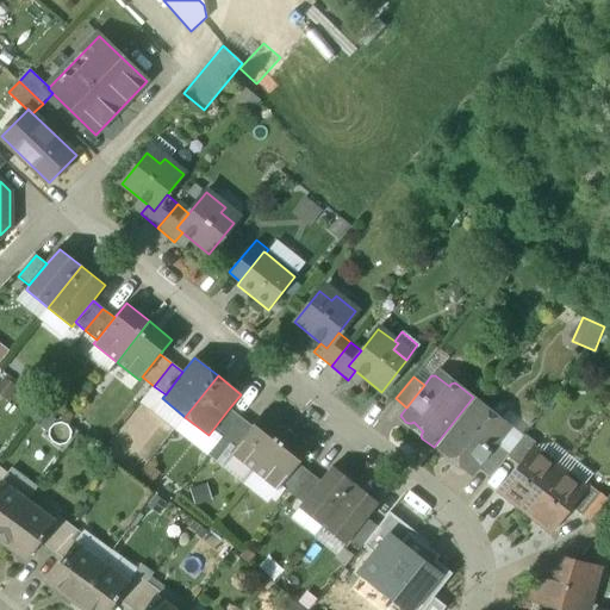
[(473,397),(434,447),(446,458),(449,459),(453,458),(455,455),(464,462),(462,465),(464,467),(466,471),(468,472),(471,473),(474,473),(475,472),(498,444),(504,437),(504,434),(504,430),(491,419),(492,418),(492,416),(492,414),(491,411),(473,397)]
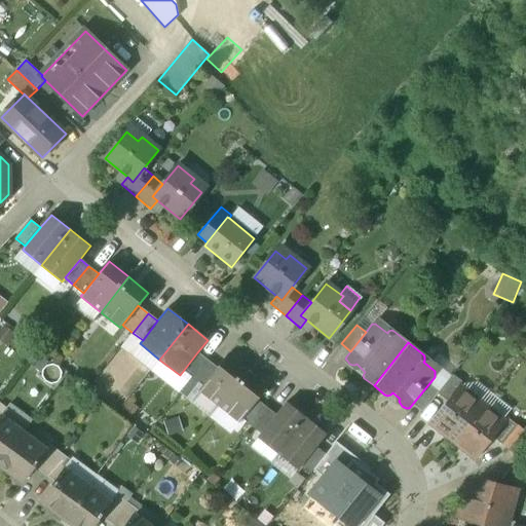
[(197,352),(182,372),(191,380),(207,361),(197,352)]
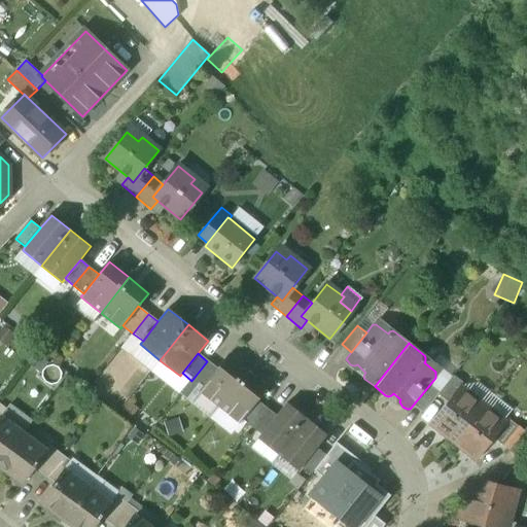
[(201,388),(199,391),(219,408),(247,372),(226,355),(216,369),(201,388)]
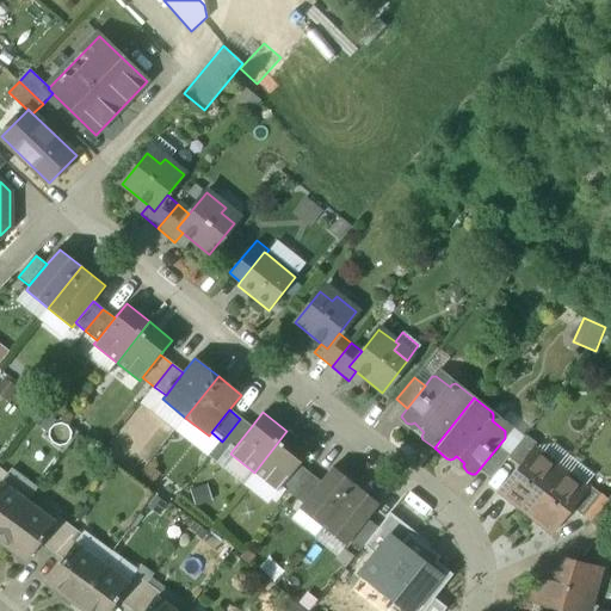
[(240,419),(222,442),(233,450),(251,427),(240,419)]
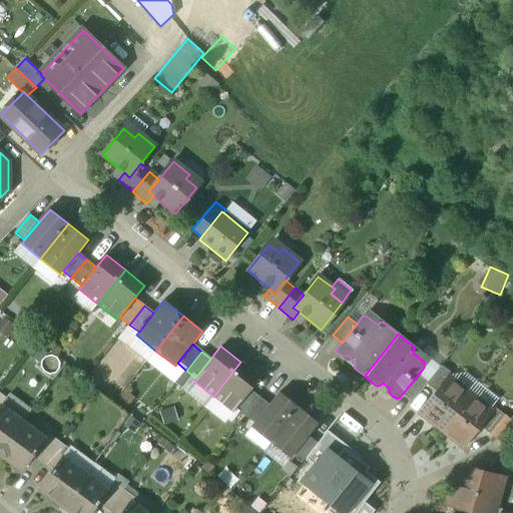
[(240,362),(213,397),(232,412),(234,409),(249,390),(260,378),(240,362)]
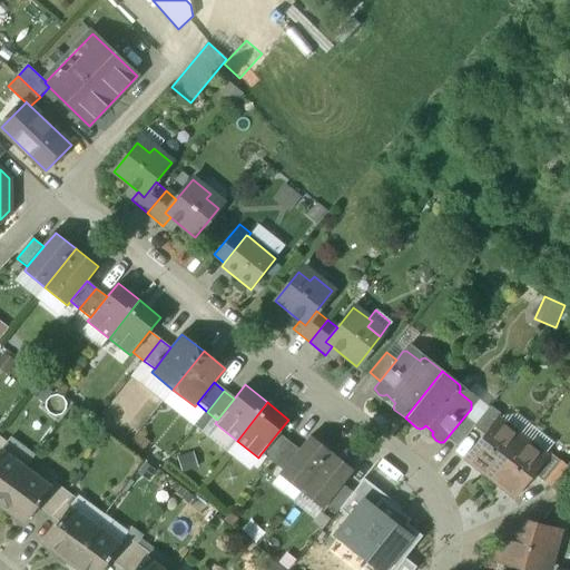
[(475,424),(474,426),(484,435),(497,420),(498,421),(503,415),(491,405),(475,424)]
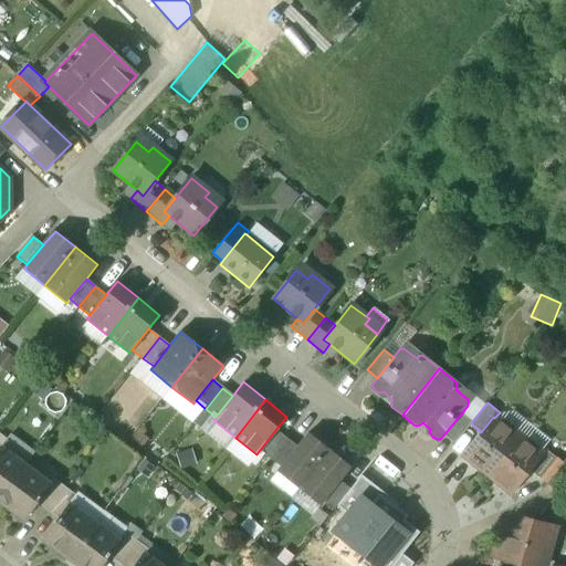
[(462,412),(443,436),(454,444),(471,423),(472,421),(462,412)]
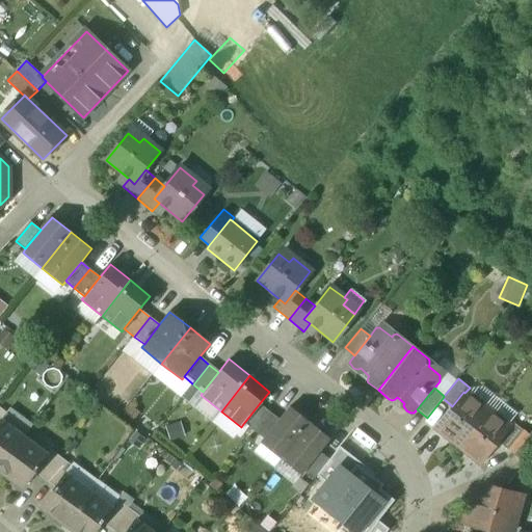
[(464,393),(463,392),(452,406),(435,428),(458,446),(486,410),(464,393)]
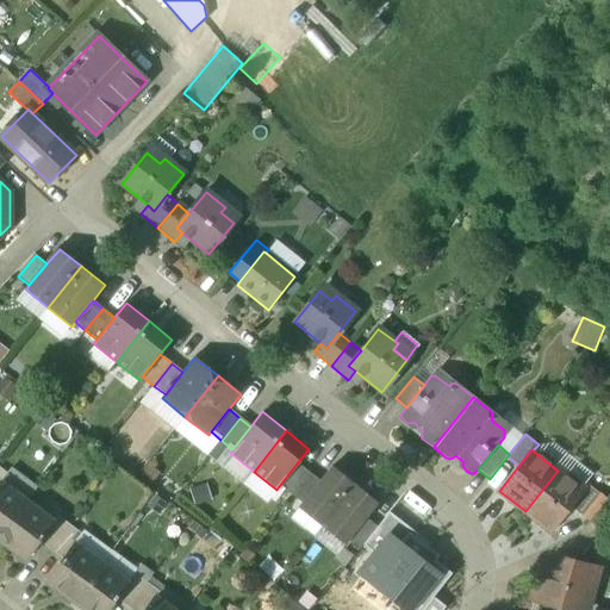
[(297,464),(279,486),(291,496),(309,473),(297,464)]
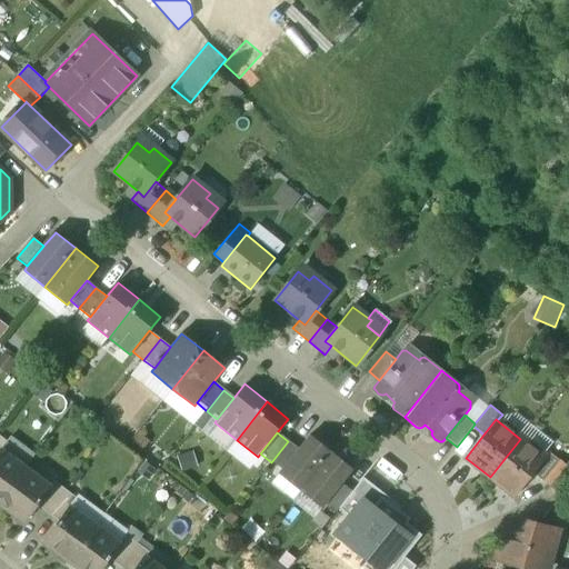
[(281,470),(278,473),(300,491),(330,452),(308,435),(297,449),(281,470)]
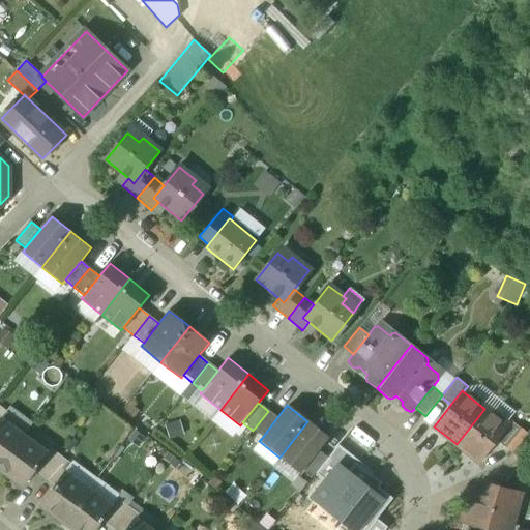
[(504,423),(484,409),(457,444),(477,462),(495,440),(506,425),(504,423)]
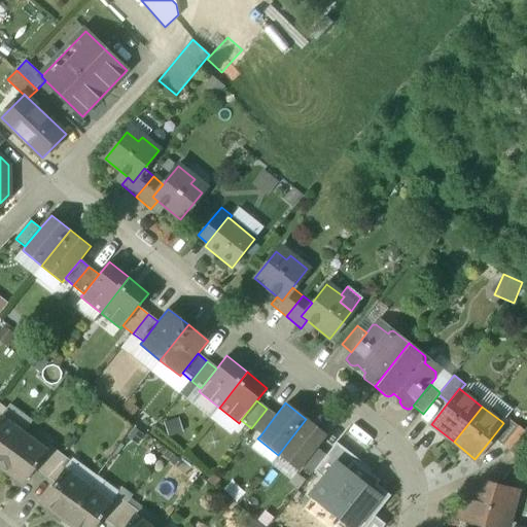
[(267,409),(251,428),(260,435),(275,416),(267,409)]
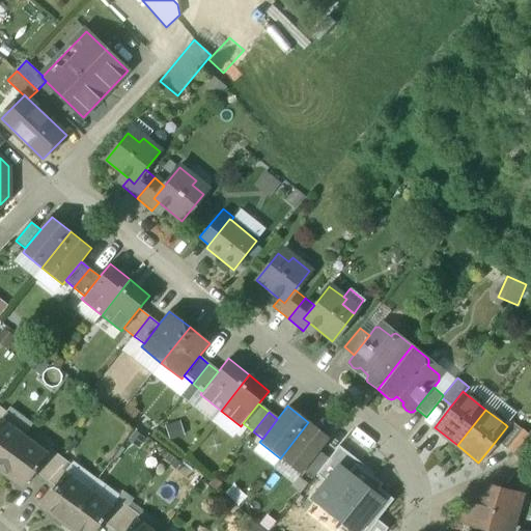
[(521,428),(509,419),(505,424),(507,426),(496,441),(505,448),(521,428)]
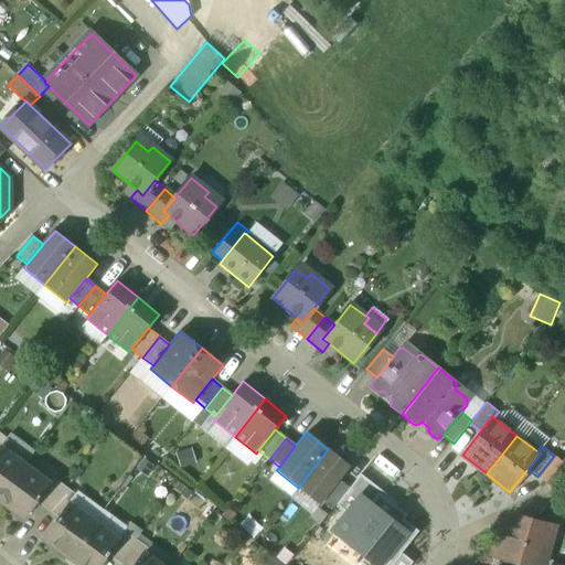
[(2,447),(1,447),(0,447),(0,498),(0,499),(25,465),(2,447)]
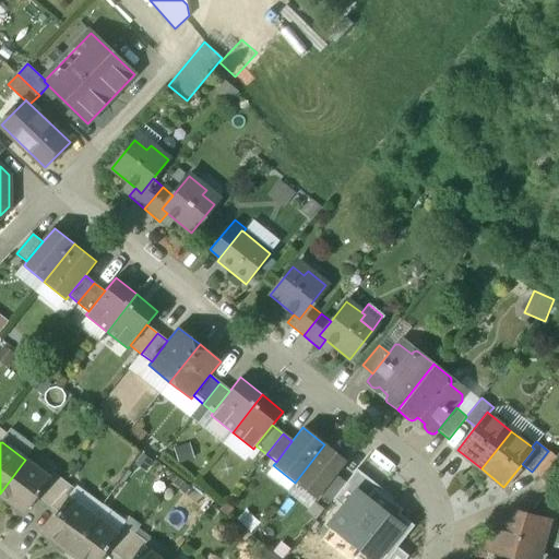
[(324,444),(295,483),(316,499),(334,475),(345,462),(324,444)]
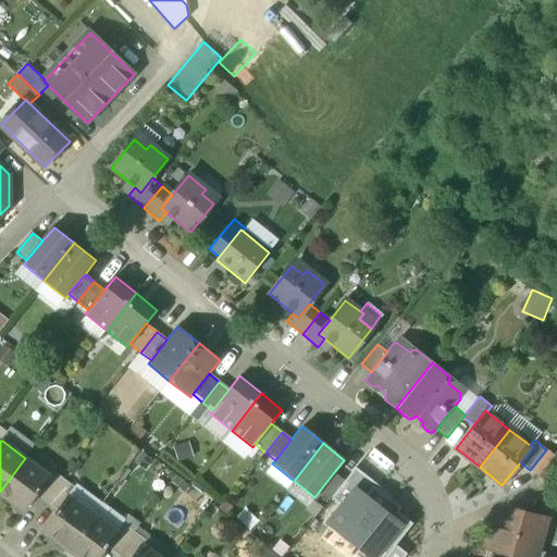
[(556,458),(554,457),(539,477),(549,485),(556,475),(556,458)]
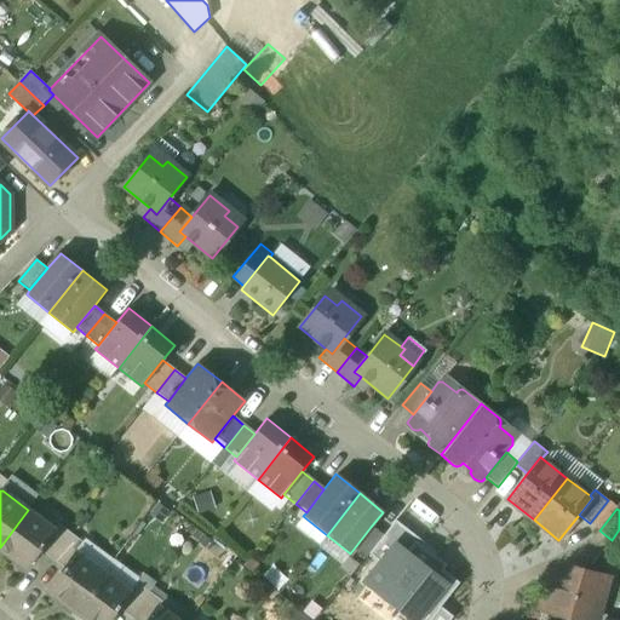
[(53,529),(28,510),(0,547),(28,568),(41,551),(56,530),(53,529)]
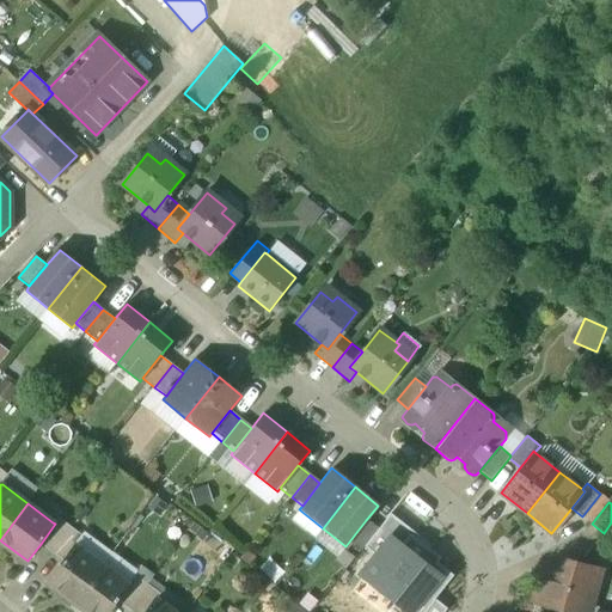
[(365,546),(377,557),(385,546),(395,555),(411,534),(418,540),(421,538),(391,514),(378,530),(365,546)]
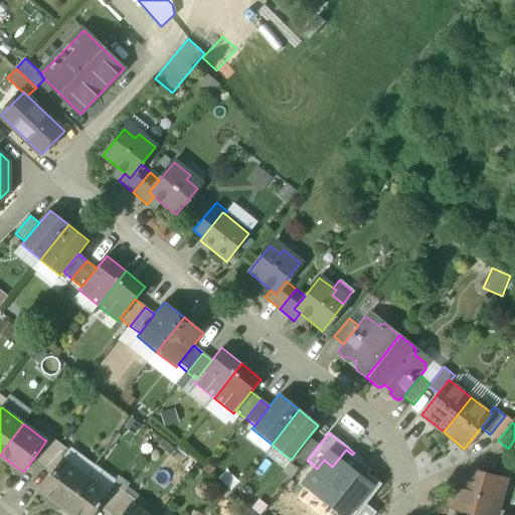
[(48,435),(44,440),(46,441),(34,458),(43,465),(59,443),(48,435)]
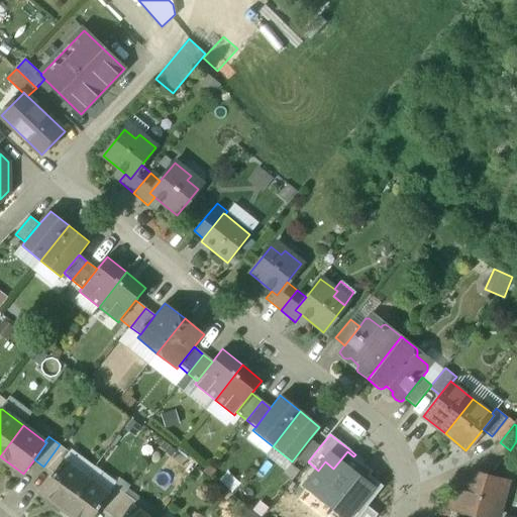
[(309,439),(295,458),(304,467),(308,461),(319,447),(309,439)]
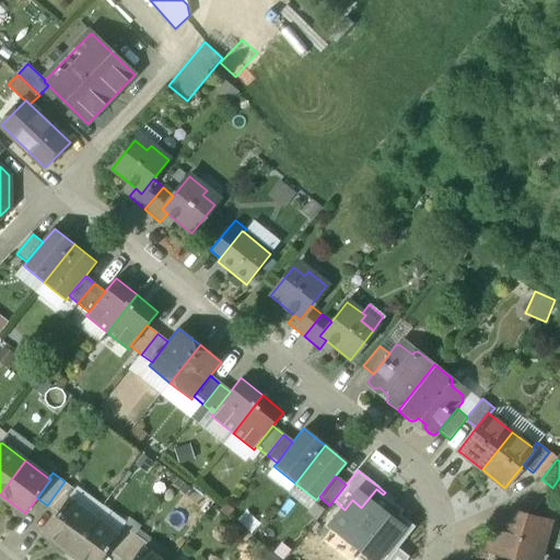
[(65,481),(47,505),(58,513),(69,499),(69,500),(77,490),(65,481)]
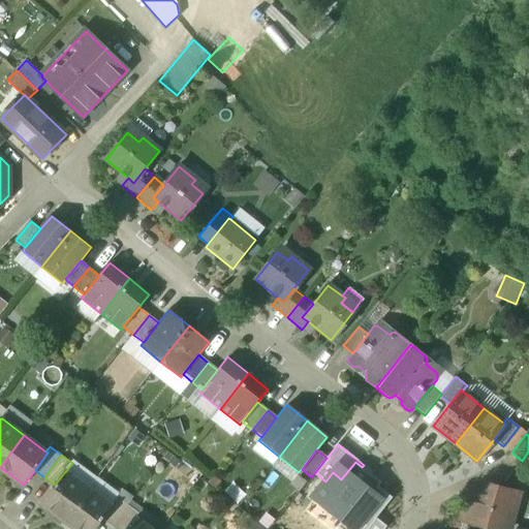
[(381,484),(362,467),(355,462),(341,479),(333,472),(325,481),(311,498),(341,523),(337,528),(338,528),(376,528),(371,525),(393,499),(378,487),(381,484)]
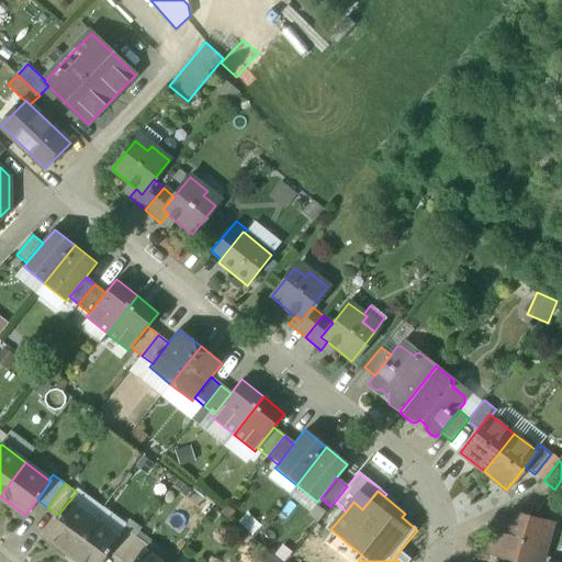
[(58,515),(44,535),(68,553),(93,519),(69,502),(69,501),(58,515)]
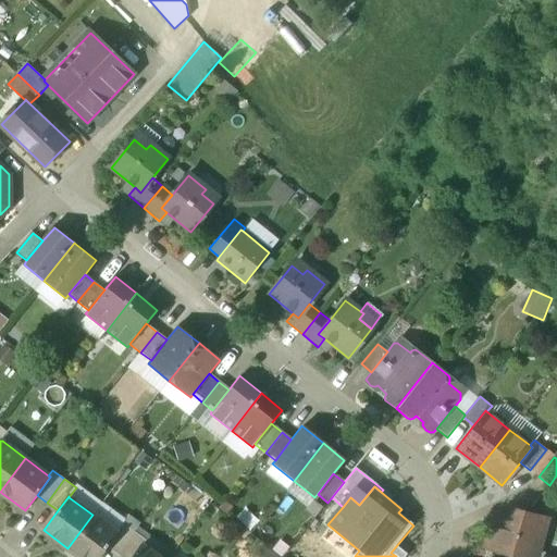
[(534,556),(544,519),(511,510),(508,523),(493,519),(485,548),(519,556),(534,556)]
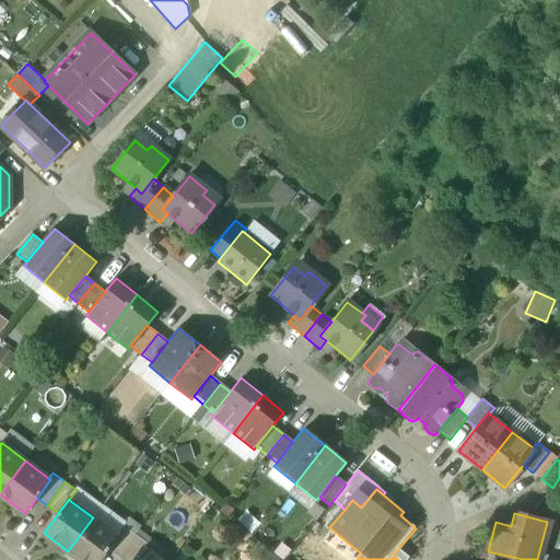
[(116,535),(93,517),(68,551),(80,559),(98,559),(107,549),(117,536),(116,535)]
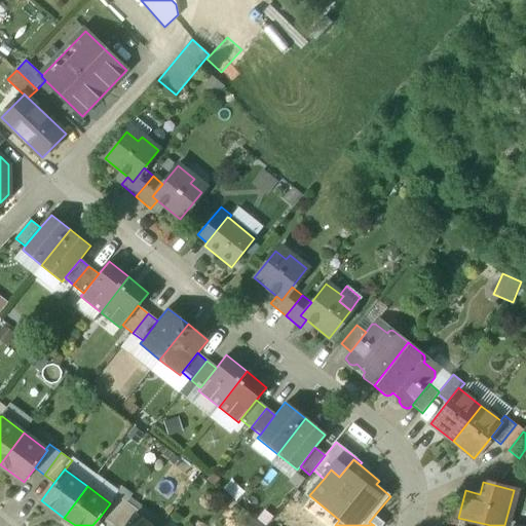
[(115,494),(109,502),(110,503),(101,516),(111,524),(126,502),(115,494)]
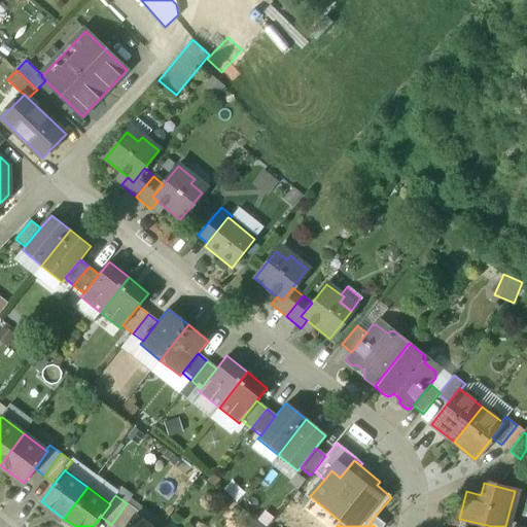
[(127,503),(111,525),(114,526),(125,526),(133,516),(135,517),(138,512),(127,503)]
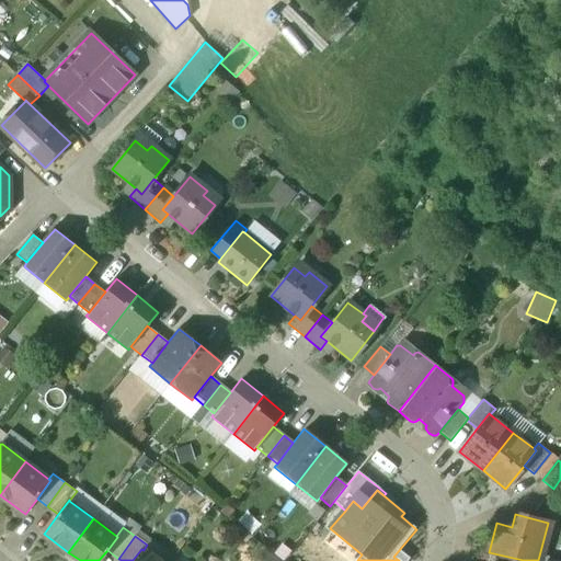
[(133,560),(158,560),(144,550),(141,549),(133,560)]
